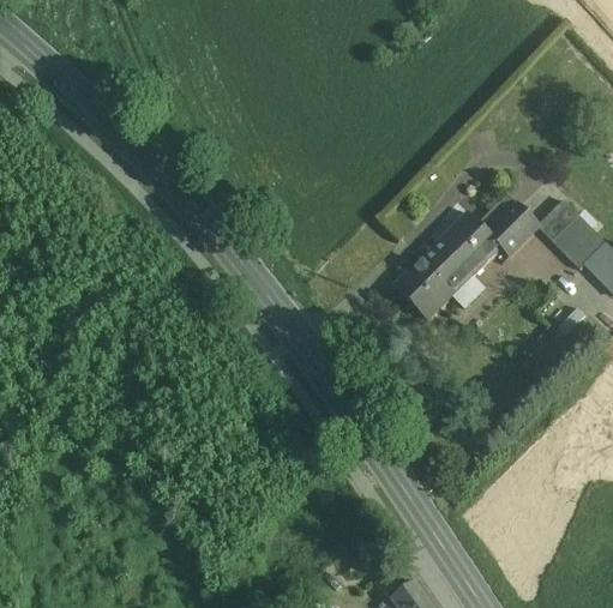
[(508,193),(488,211),(499,222),(517,203),(508,193)]
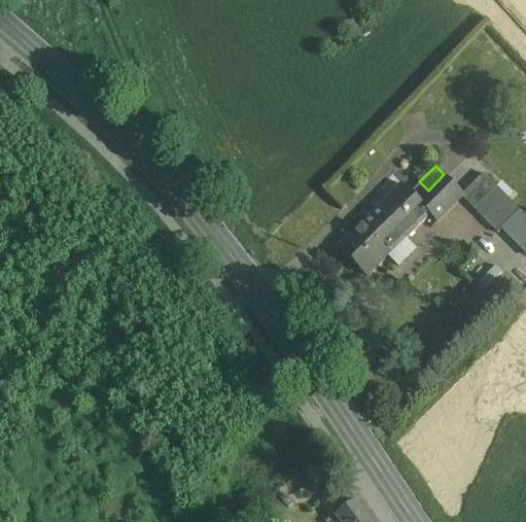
[(484,171),(461,193),(462,193),(462,194),(475,205),(496,183),(484,171)]
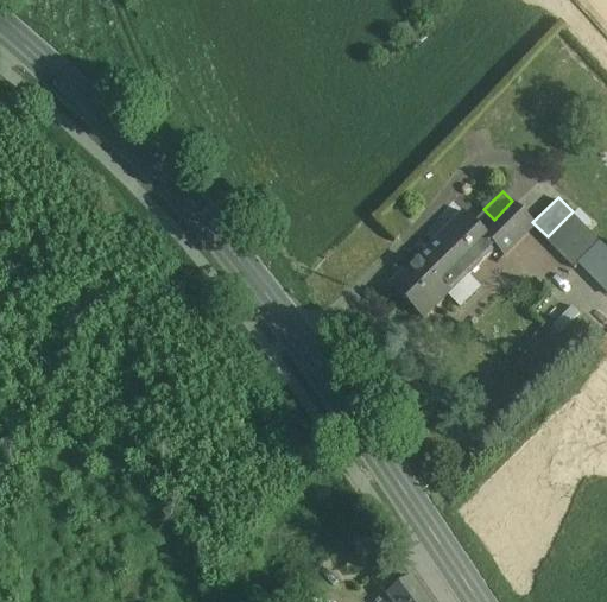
[(512,201),(494,220),(484,209),(474,219),(463,209),(390,282),(424,316),(495,244),(504,252),(533,223),(533,222),(532,222),(512,201)]
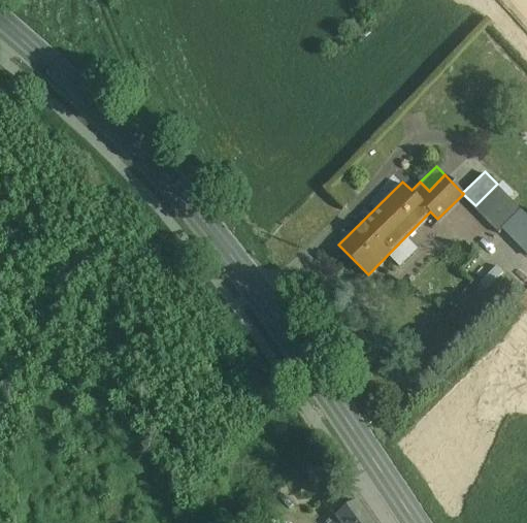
[(514,191),(501,180),(497,184),(508,196),(514,191)]
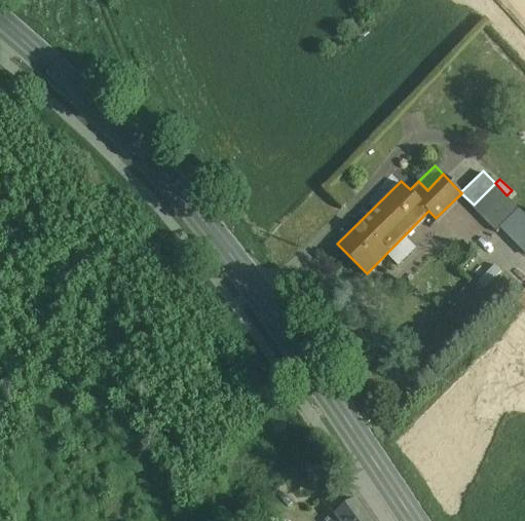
[(507,195),(495,183),(474,205),(473,206),(496,229),(500,225),(519,207),(507,195)]
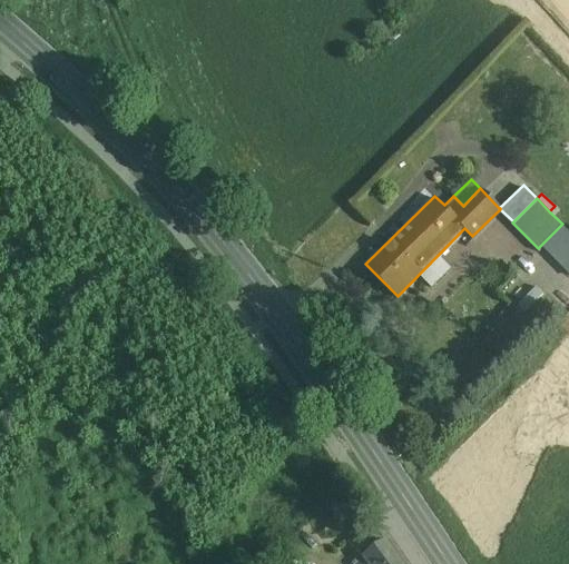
[(568,230),(562,224),(542,244),(568,270),(568,230)]
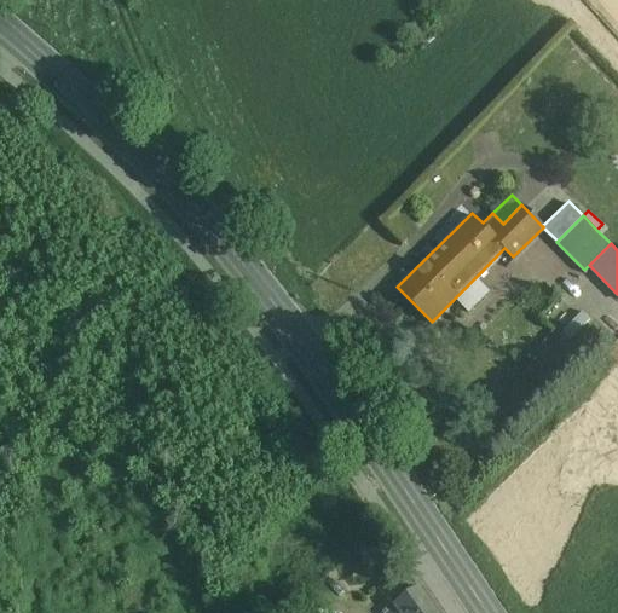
[(438,612),(420,585),(396,605),(400,612),(438,612)]
